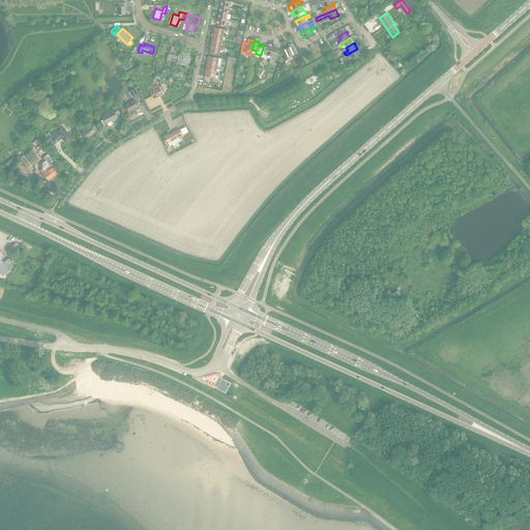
[(291,56),(292,58),(298,55),(293,43),(290,45),(290,47),(284,50),(288,58),(291,56)]
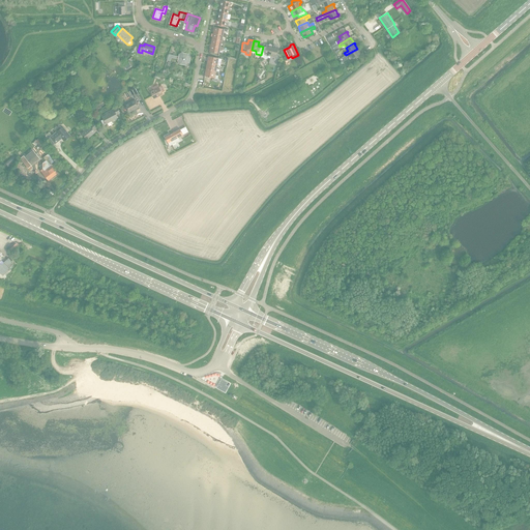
[(270,56),(272,47),(272,46),(271,45),(269,45),(268,46),(266,45),(266,47),(263,47),(261,55),(264,56),(265,55),(270,56)]
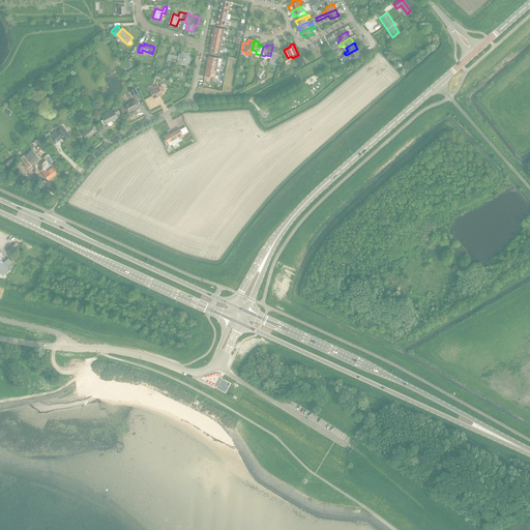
[(272,47),(270,56),(276,57),(275,58),(280,59),(281,50),(277,50),(278,48),(276,47),(275,46),(274,46),(272,47)]
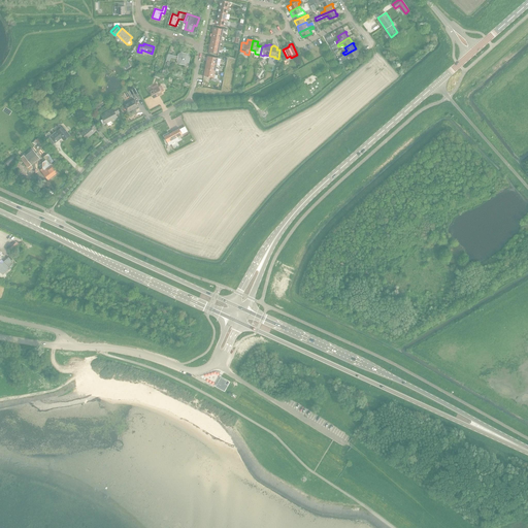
[(356,48),(344,55),(345,58),(350,55),(352,59),(360,54),(359,53),(358,53),(356,48)]
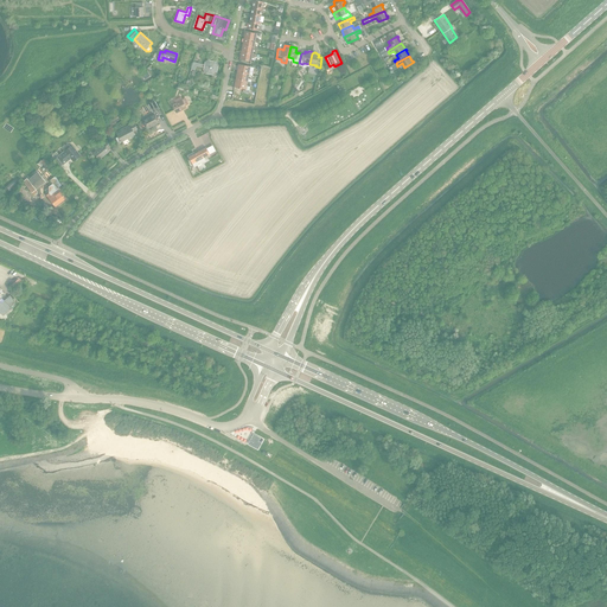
[(216,61),(215,62),(210,61),(209,59),(204,63),(205,63),(204,64),(193,62),(191,69),(196,70),(196,66),(204,68),(204,69),(203,70),(205,74),(206,74),(212,75),(217,72),(218,65),(216,61)]
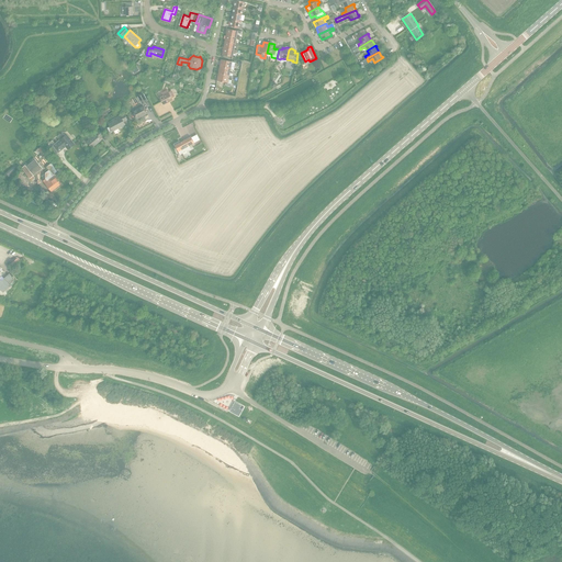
[(231,69),(234,69),(234,67),(231,66),(232,62),(221,59),(220,67),(231,69)]
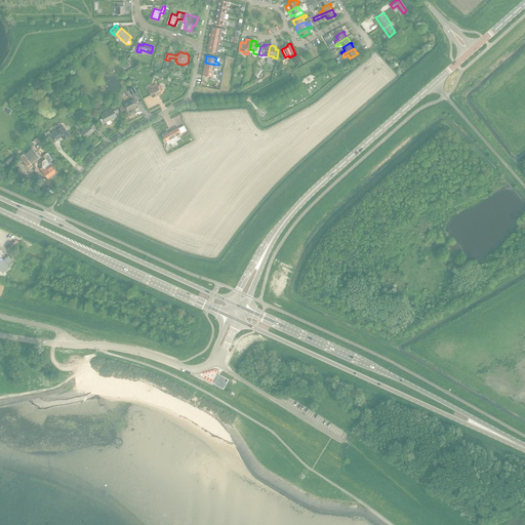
[(214,68),(215,65),(205,63),(204,69),(214,71),(217,71),(217,69),(214,68)]
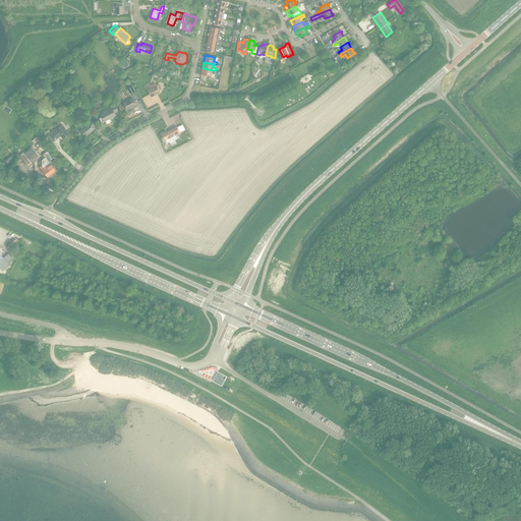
[(212,73),(213,70),(203,68),(200,74),(214,77),(215,74),(212,73)]
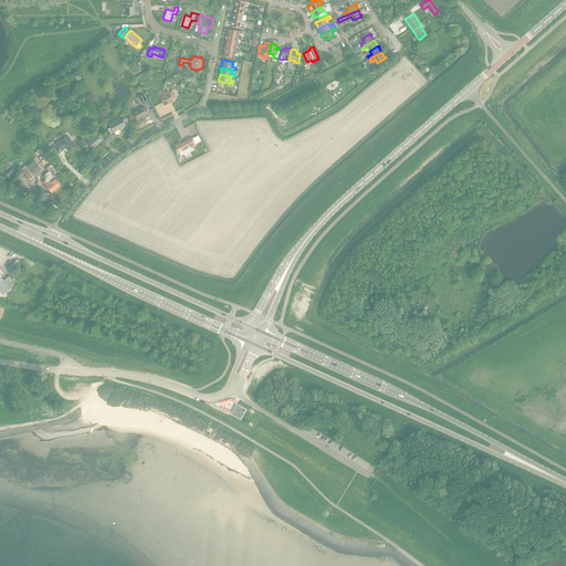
[(173,91),(169,93),(168,90),(165,91),(166,92),(163,94),(164,96),(160,97),(165,105),(174,101),(173,98),(176,97),(173,91)]
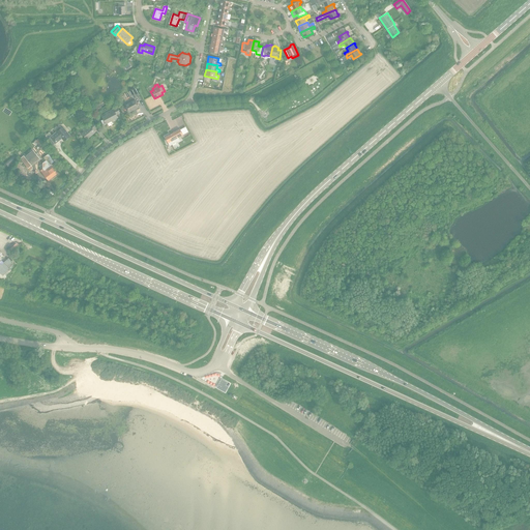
[(125,105),(128,112),(139,107),(135,99),(125,105)]
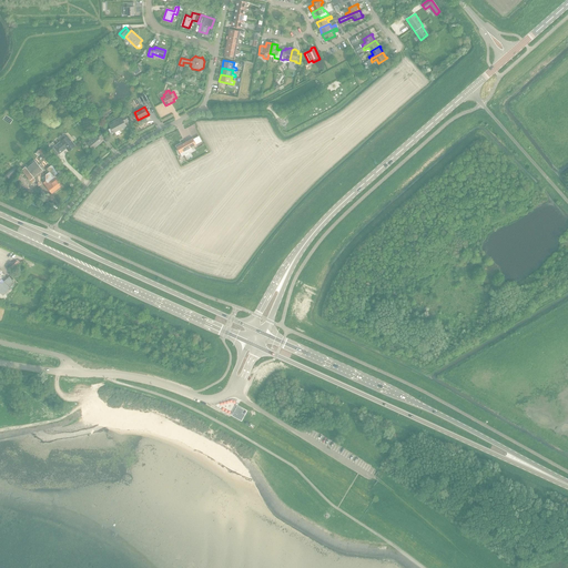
[(113,132),(113,133),(127,125),(124,123),(129,121),(125,114),(121,117),(122,119),(110,125),(111,128),(109,129),(111,133),(113,132)]
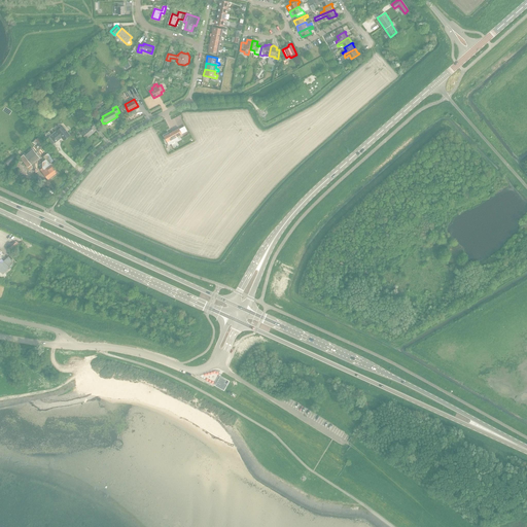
[(81,133),(85,139),(95,131),(94,130),(97,127),(92,121),(89,125),(90,126),(81,133)]
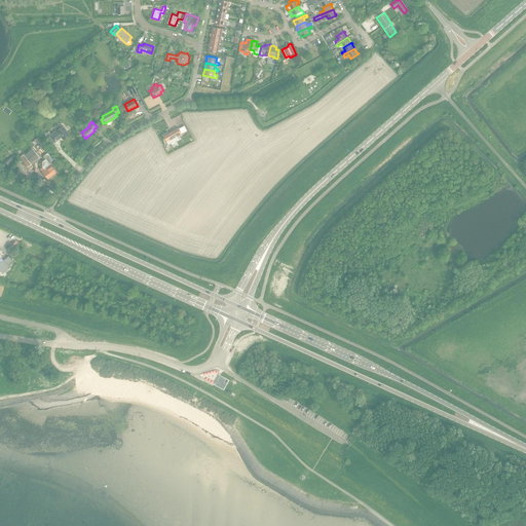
[(58,128),(58,129),(57,130),(58,132),(54,135),(53,134),(49,137),(54,142),(62,137),(64,140),(65,139),(66,139),(67,138),(68,137),(68,136),(70,135),(62,125),(61,126),(60,126),(59,126),(58,126),(58,127),(58,128)]
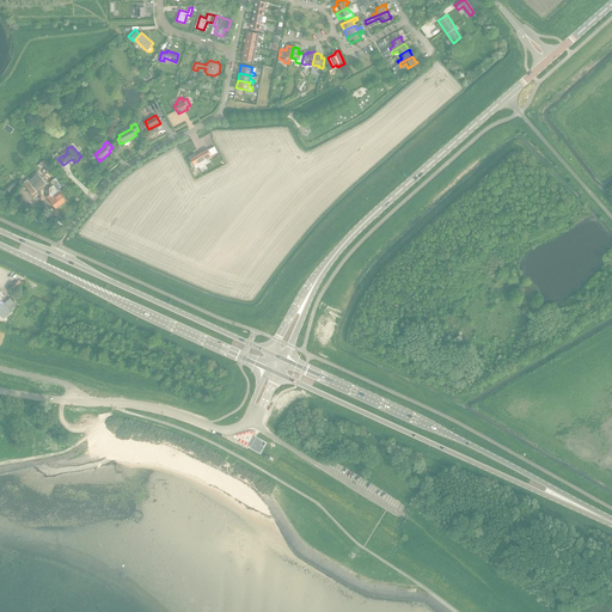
[(190,158),(196,169),(200,166),(199,163),(212,155),(208,148),(190,158)]
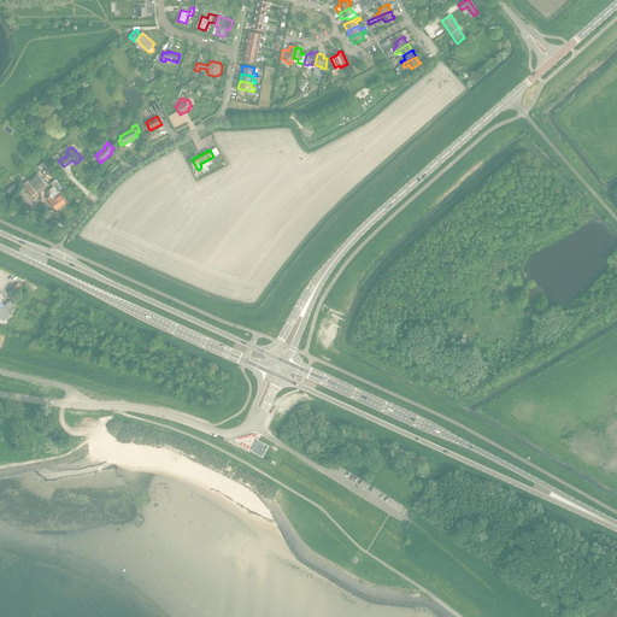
[(33,195),(35,198),(37,197),(35,194),(47,184),(39,174),(24,184),(33,195)]
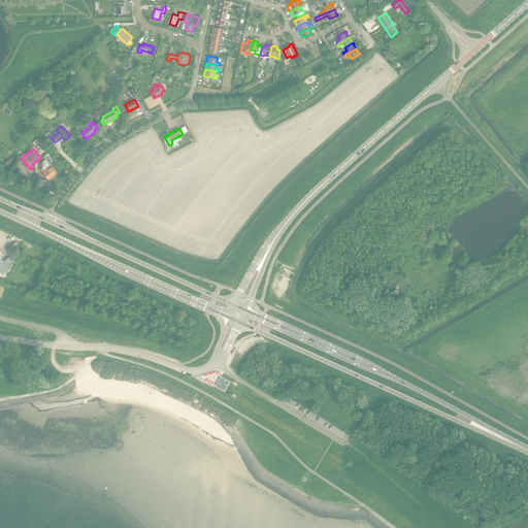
[(3,163),(7,168),(10,165),(8,162),(12,157),(10,155),(3,163)]
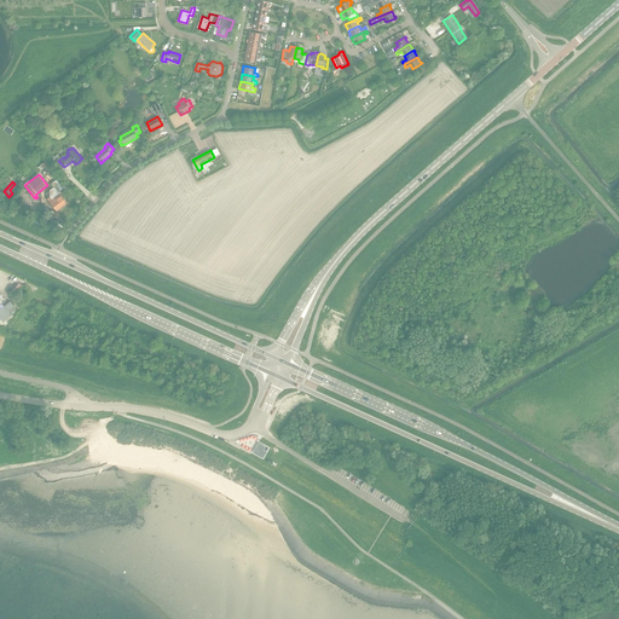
[(48,200),(57,210),(67,202),(55,186),(50,190),(50,197),(51,198),(48,200)]
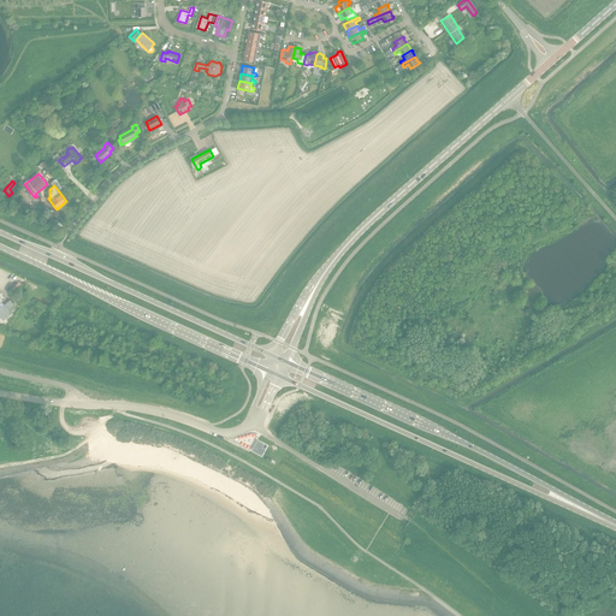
[(1,309),(0,309),(0,315),(5,321),(10,317),(7,315),(10,313),(11,313),(17,308),(11,300),(5,306),(1,309)]
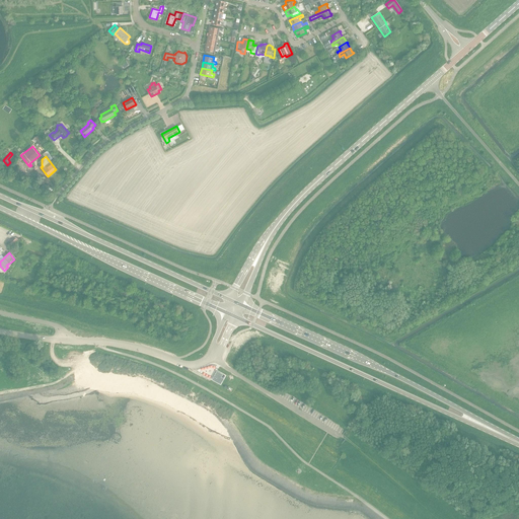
[(217,371),(213,379),(221,383),(223,378),(221,376),(222,374),(217,371)]
